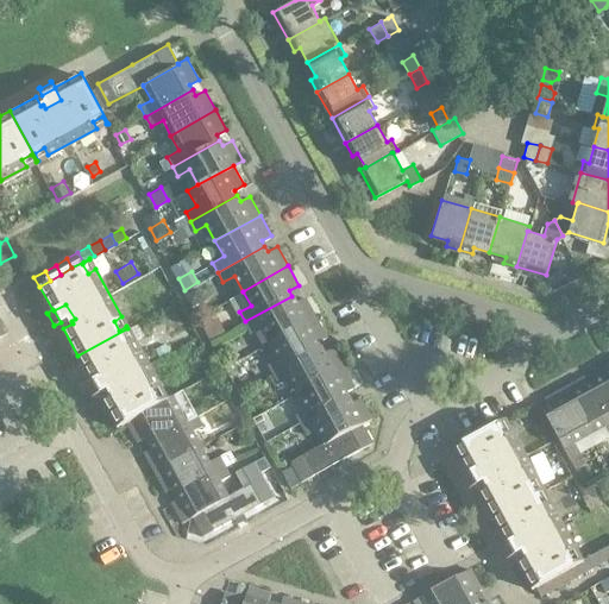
[(196,284),(184,291),(192,304),(205,299),(196,284)]
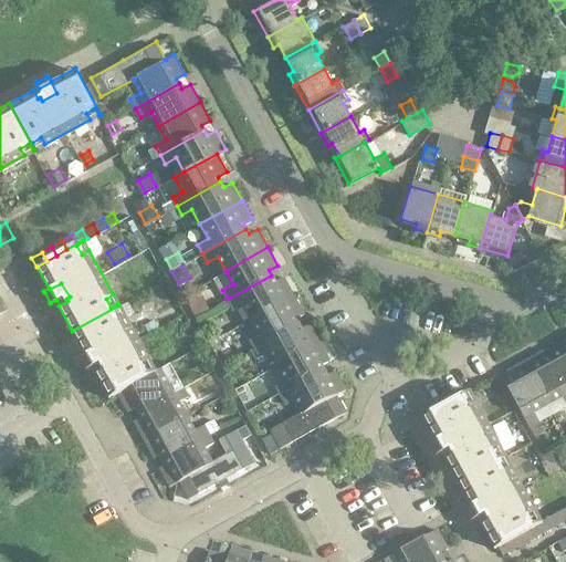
[(274,280),(271,276),(228,299),(232,308),(243,302),(251,316),(293,294),(283,276),(274,280)]
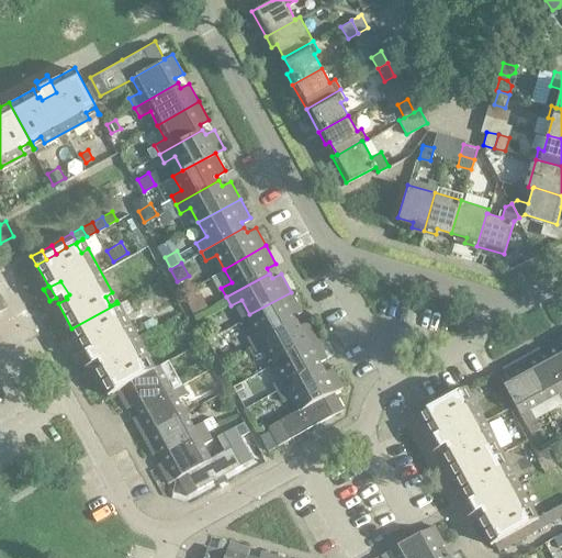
[(201,291),(187,299),(194,314),(209,307),(201,291)]
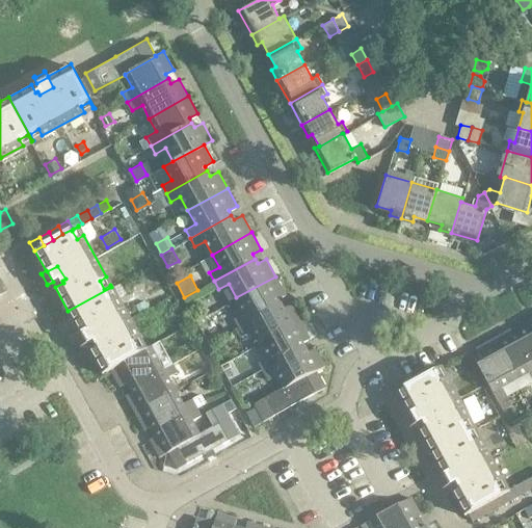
[(286,293),(275,276),(236,297),(243,312),(234,317),(238,325),(280,302),(277,297),(286,293)]
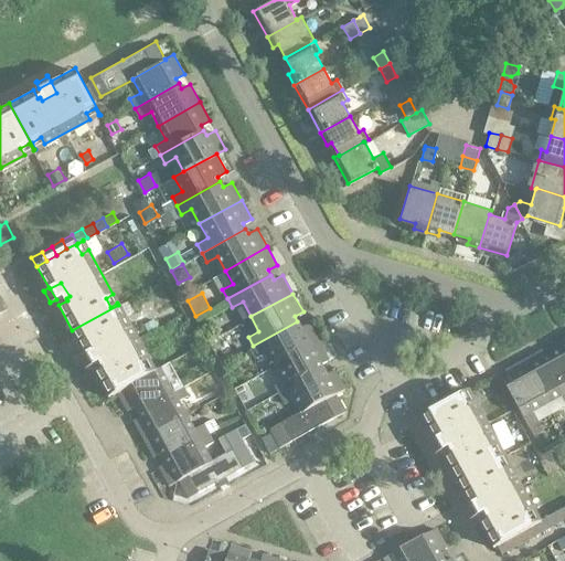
[(119,306),(118,305),(72,330),(84,352),(80,356),(81,357),(86,367),(86,368),(93,364),(86,353),(97,347),(105,362),(103,363),(104,366),(95,370),(108,395),(118,390),(155,370),(153,369),(153,368),(147,372),(142,363),(149,359),(124,315),(117,318),(113,309),(119,306)]
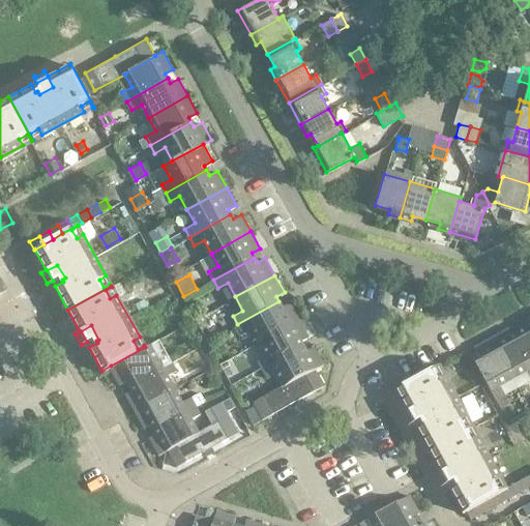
[(145,297),(137,301),(140,308),(148,303),(145,297)]
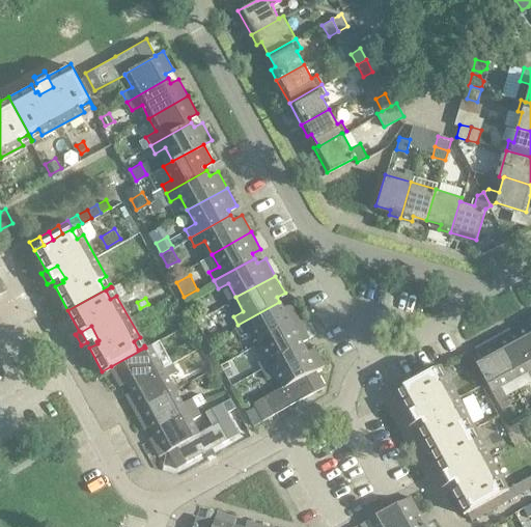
[(282,307),(279,302),(238,325),(243,333),(252,328),(260,341),(300,320),(290,302),(282,307)]
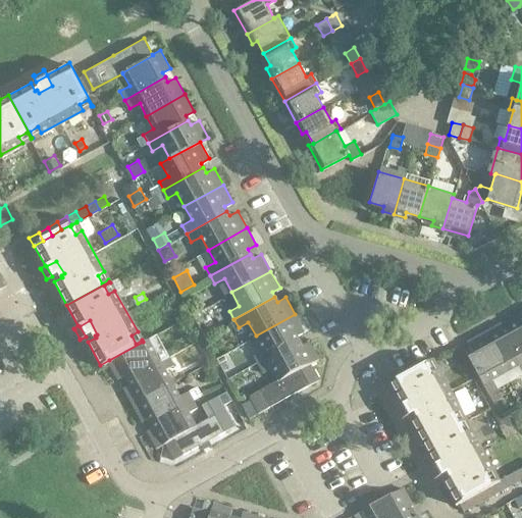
[(521,309),(510,316),(514,324),(510,326),(521,349),(521,309)]
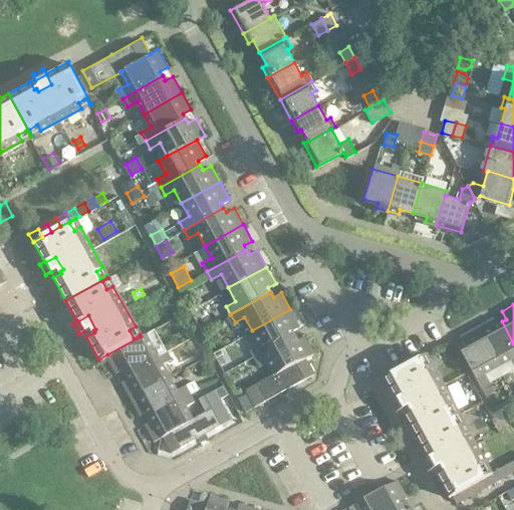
[(299,325),(290,309),(252,330),(259,343),(249,348),(254,356),(294,334),(291,330),(299,325)]
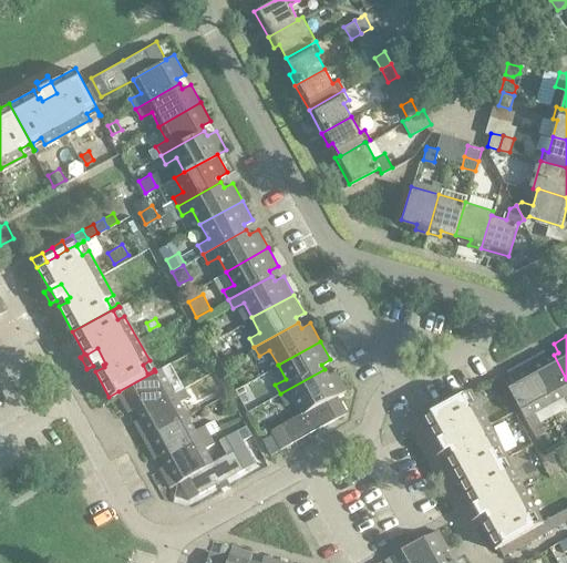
[(544,349),(525,359),(548,401),(563,393),(566,401),(566,379),(554,355),(548,358),(544,349)]
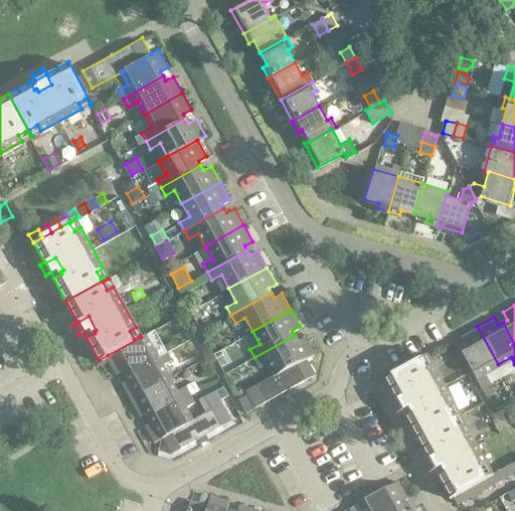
[(498,364),(477,326),(461,335),(465,343),(460,346),(481,385),(490,380),(485,371),(498,364)]
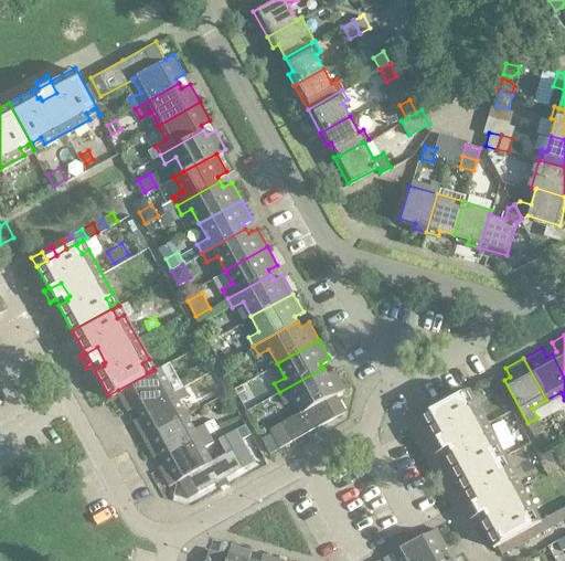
[(159,367),(153,369),(155,370),(118,390),(128,408),(136,402),(139,408),(182,385),(178,377),(167,382),(159,367)]
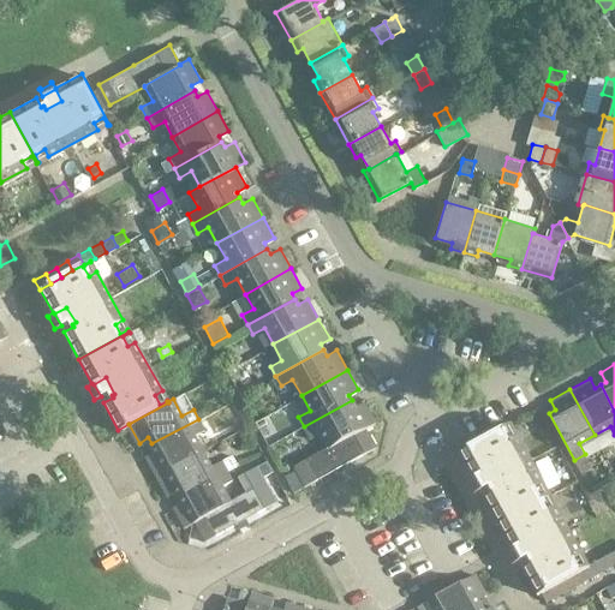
[(354,406),(352,400),(304,426),(309,436),(321,430),(329,444),(365,426),(376,422),(364,401),(354,406)]
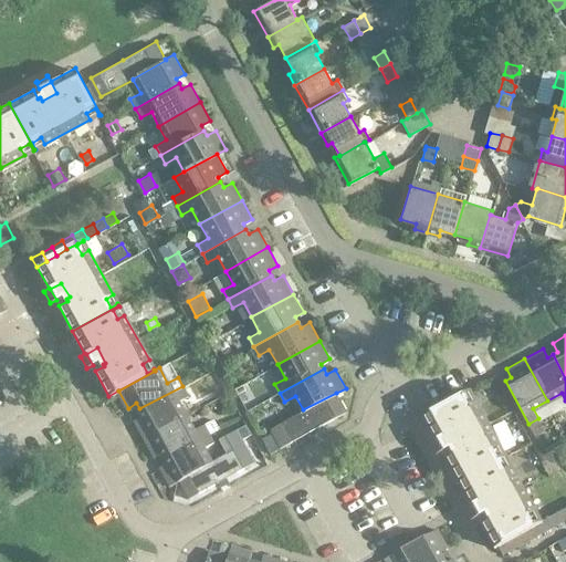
[(189,374),(181,378),(185,384),(192,380),(189,374)]
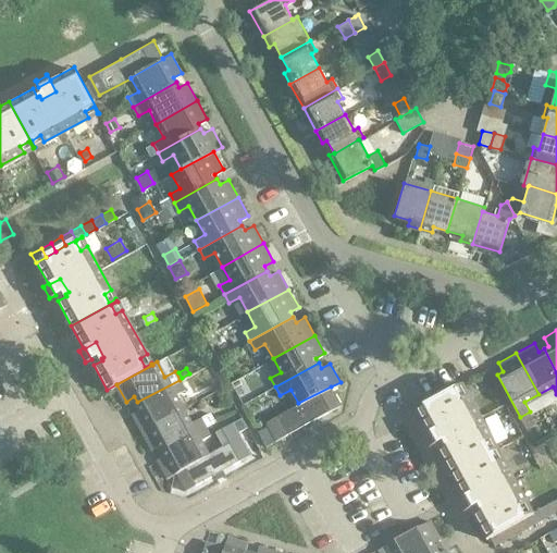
[(185,389),(180,380),(137,402),(139,407),(132,412),(141,430),(182,407),(174,394),(185,389)]
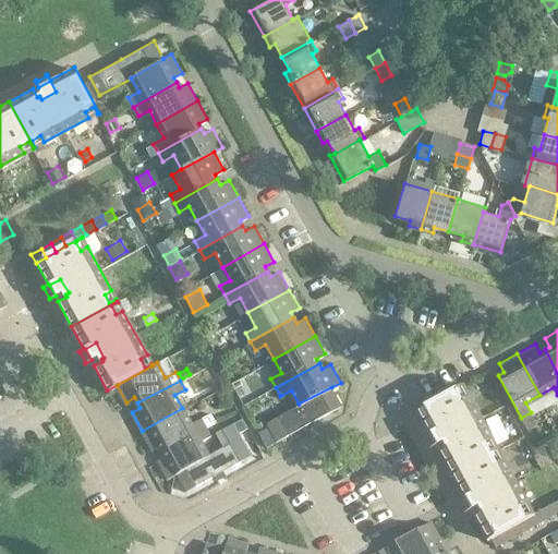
[(429,432),(424,435),(425,436),(425,435),(431,445),(431,446),(431,447),(437,443),(432,433),(441,426),(450,441),(446,443),(448,445),(439,449),(452,473),(498,448),(497,447),(490,450),(486,442),(492,438),(468,394),(461,397),(457,389),(463,385),(462,384),(416,408),(429,432)]
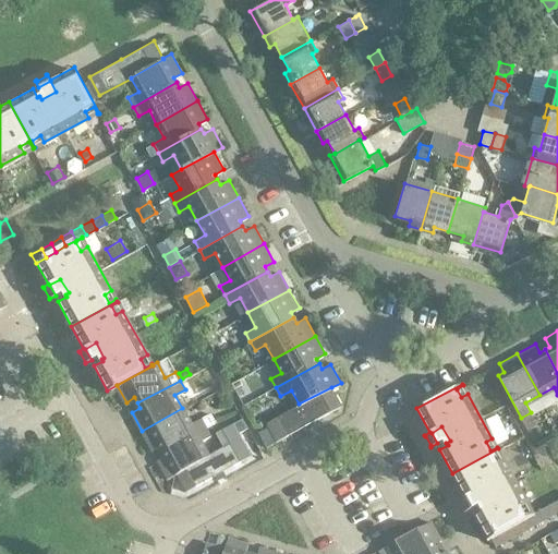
[(331,387),(299,404),(266,421),(277,440),(308,422),(340,404),(331,387)]
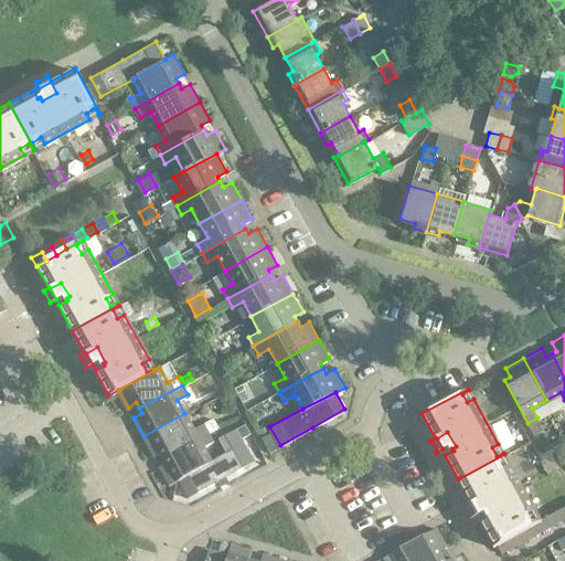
[(192,427),(184,413),(144,436),(153,454),(162,450),(164,455),(209,431),(203,422),(192,427)]
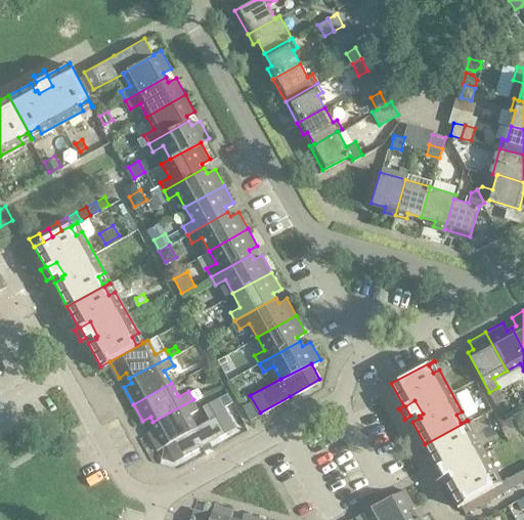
[(198,408),(193,399),(153,422),(156,426),(147,431),(157,447),(165,443),(195,427),(188,414),(198,408)]
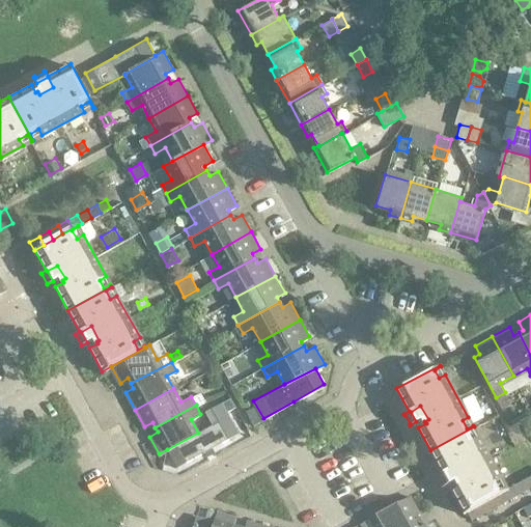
[(228,415),(198,433),(167,449),(176,466),(205,450),(206,453),(213,450),(211,447),(238,432),(228,415)]
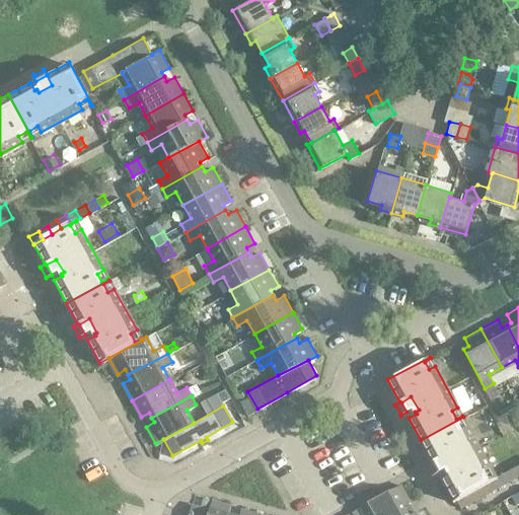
[(463,418),(463,417),(421,440),(432,461),(428,463),(428,465),(429,464),(434,473),(433,473),(434,474),(439,471),(434,462),(444,456),(451,469),(448,470),(449,473),(441,477),(454,501),(457,499),(466,494),(475,489),(485,483),(494,477),(496,476),(495,475),(489,479),(485,470),(491,467),(468,426),(461,429),(457,422),(463,418)]
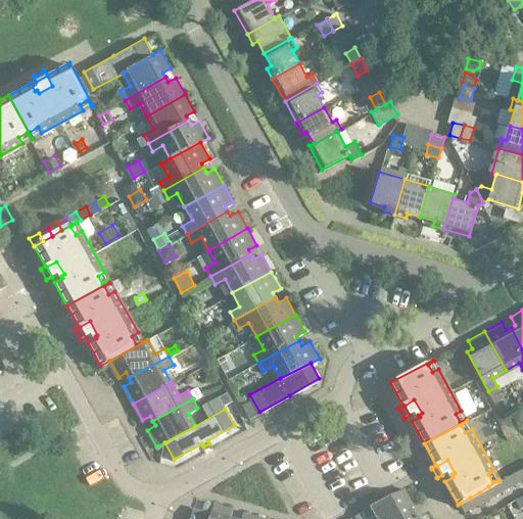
[(521,478),(517,471),(507,476),(511,483),(521,478)]
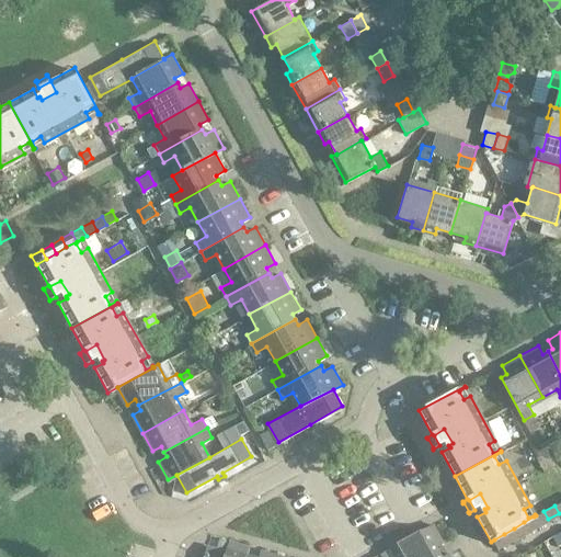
[(548,519),(544,511),(536,515),(534,516),(538,525),(548,519)]
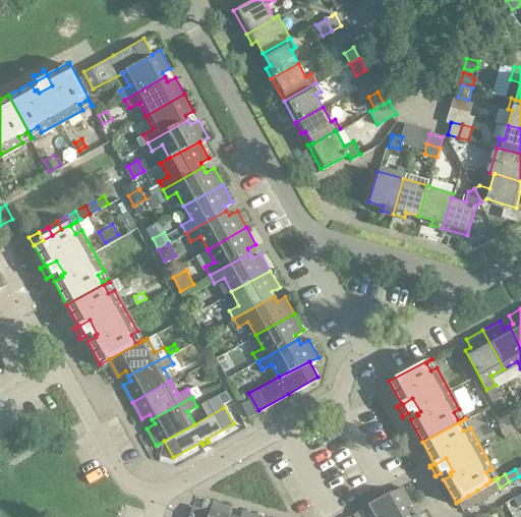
[(500,487),(496,479),(486,484),(490,493),(500,487)]
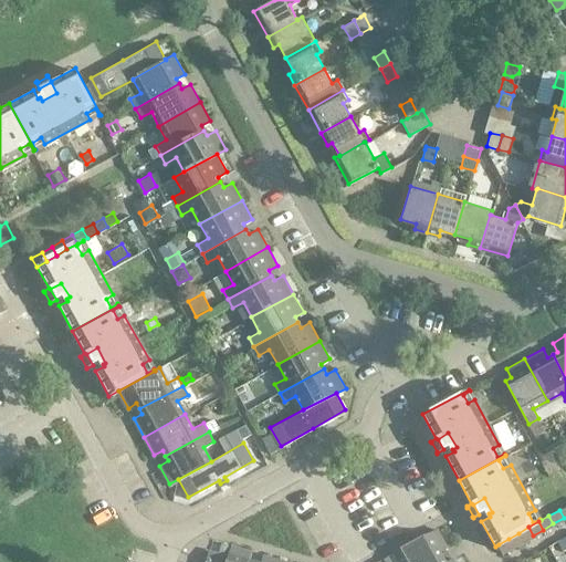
[(533,536),(528,527),(519,533),(523,541),(533,536)]
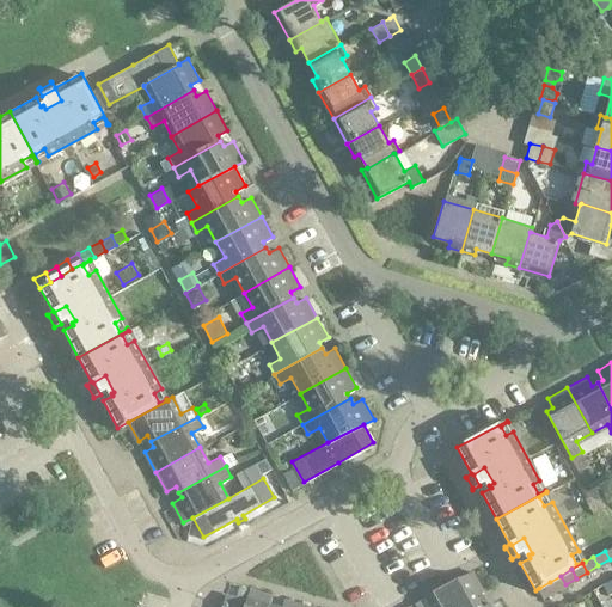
[(465,606),(478,601),(475,595),(483,590),(472,570),(427,594),(434,606),(465,606)]
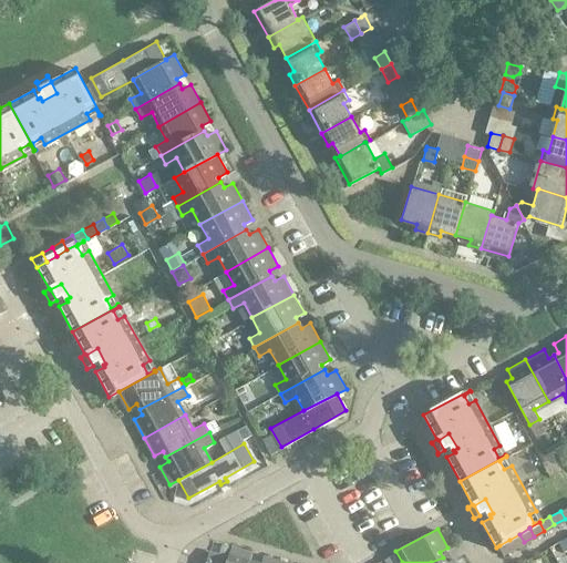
[(524,542),(519,534),(509,540),(514,548),(524,542)]
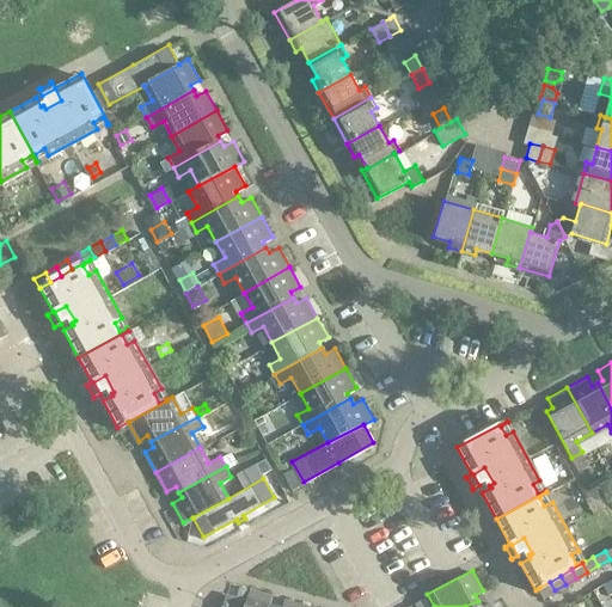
[(555,590),(550,582),(539,588),(544,596),(555,590)]
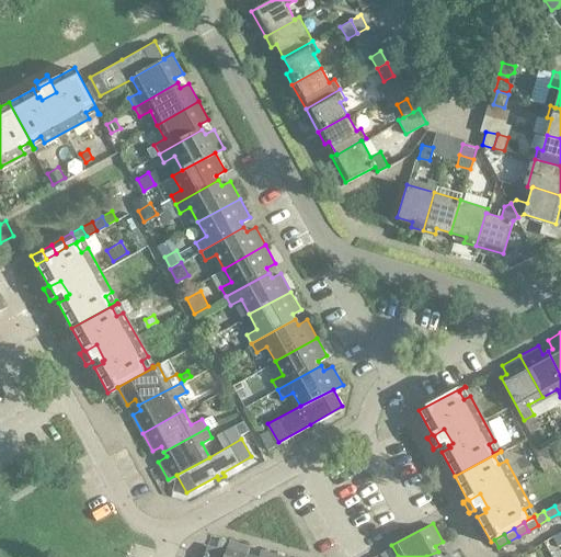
[(229,540),(226,549),(227,549),(225,556),(251,556),(253,555),(248,553),(250,545),(229,540)]
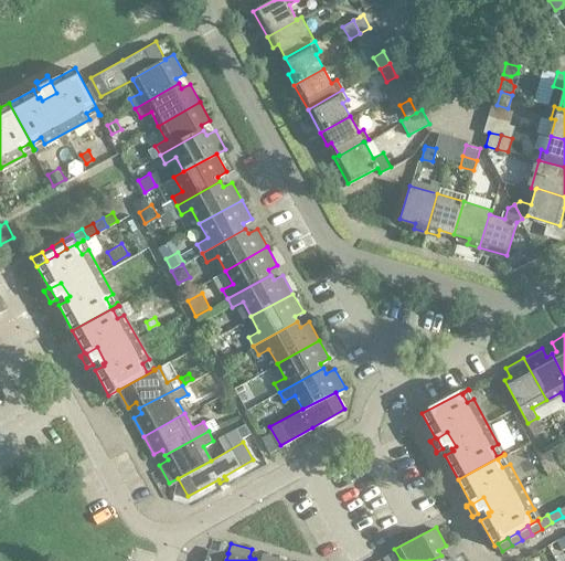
[(209,548),(204,560),(226,560),(228,553),(227,553),(209,548)]
